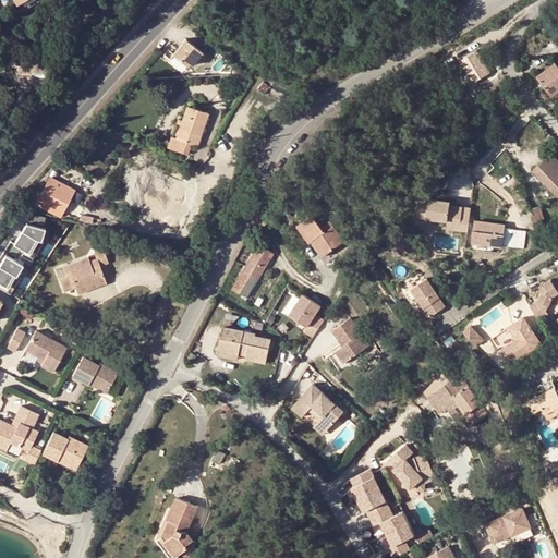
[(201,53),(184,39),(172,55),(183,63),(185,60),(191,64),(201,53)]
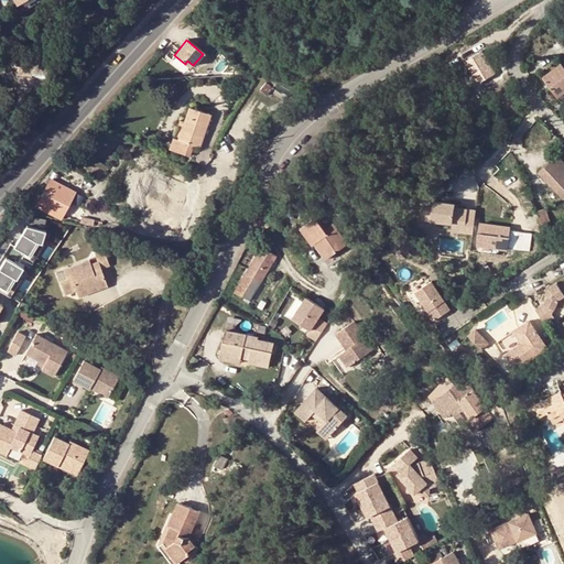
[(484,52),(467,61),(479,83),(496,73),(484,52)]
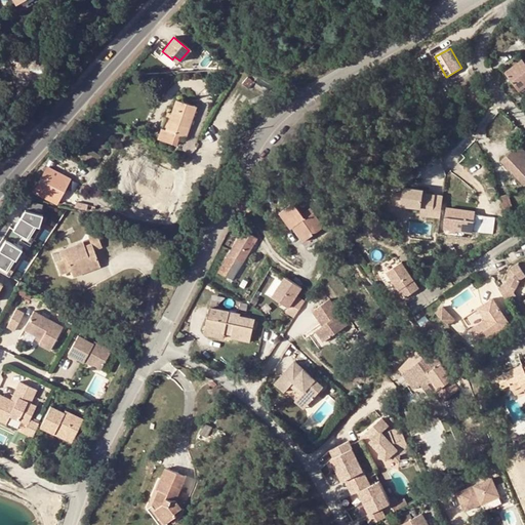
[(45,68),(47,69),(46,56),(25,54),(24,56),(19,55),(17,75),(44,78),(45,68)]
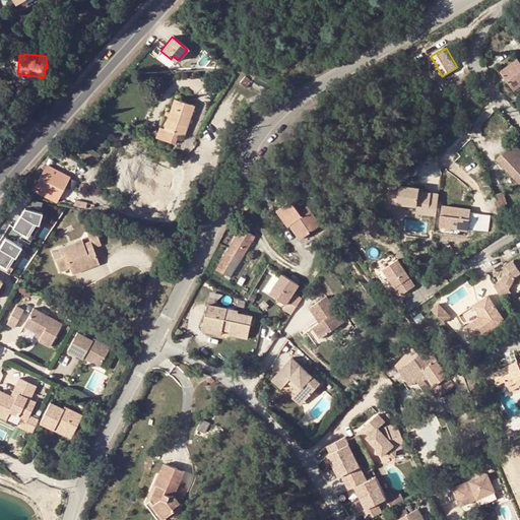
[(519,60),(519,59),(502,72),(516,89),(519,85),(519,60)]
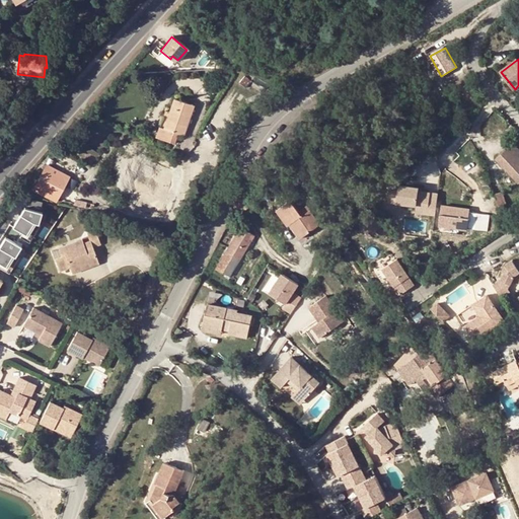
[(175,73),(173,71),(166,72),(160,80),(166,85),(175,73)]
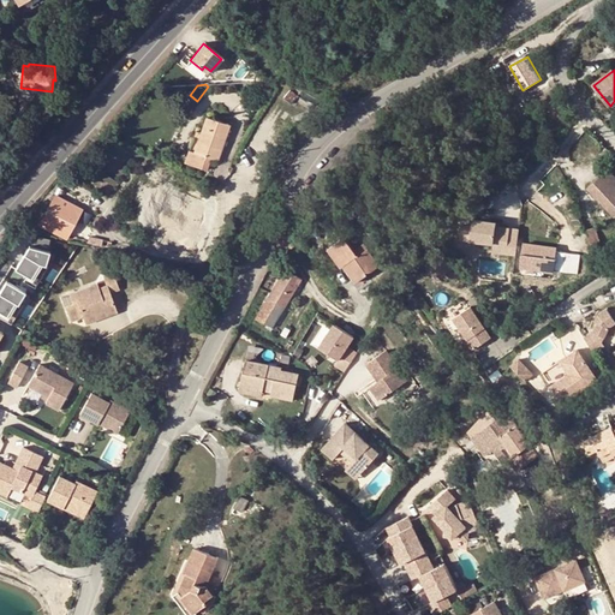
[(291,90),(286,94),(285,97),(292,103),(298,95),(291,90)]
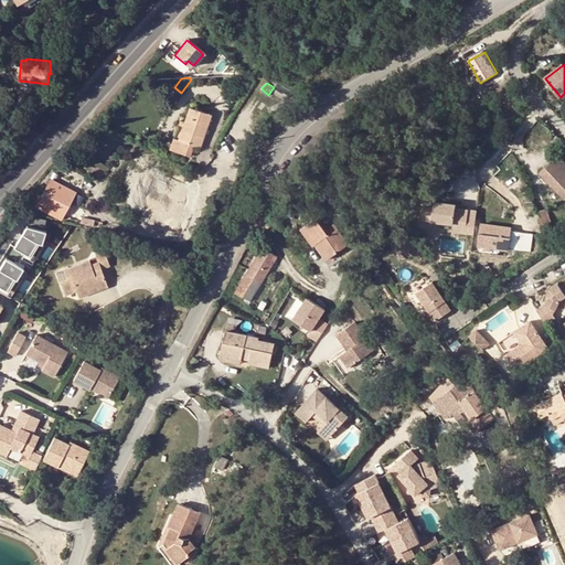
[(427,92),(432,100),(439,97),(435,88),(427,92)]
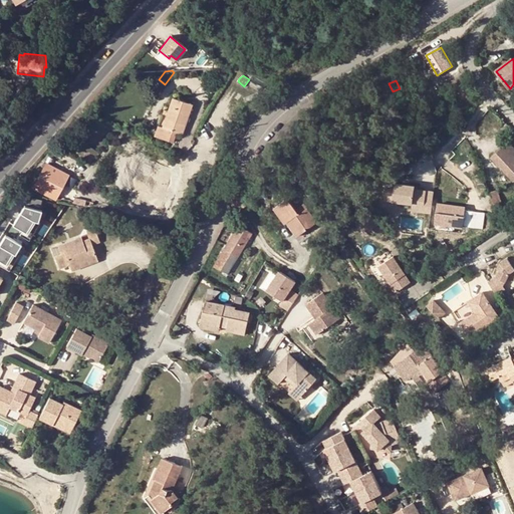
[(2,86),(1,102),(9,102),(10,86),(2,86)]
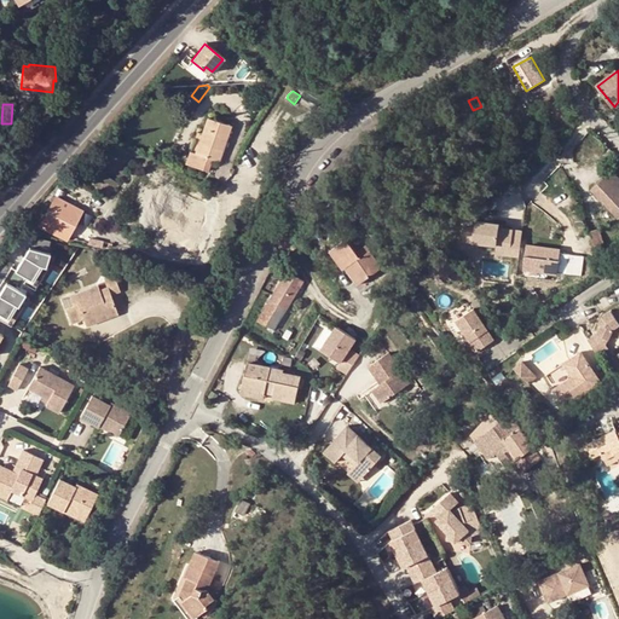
[(194,165),(208,169),(212,158),(219,161),(232,125),(209,117),(203,134),(196,152),(194,165)]
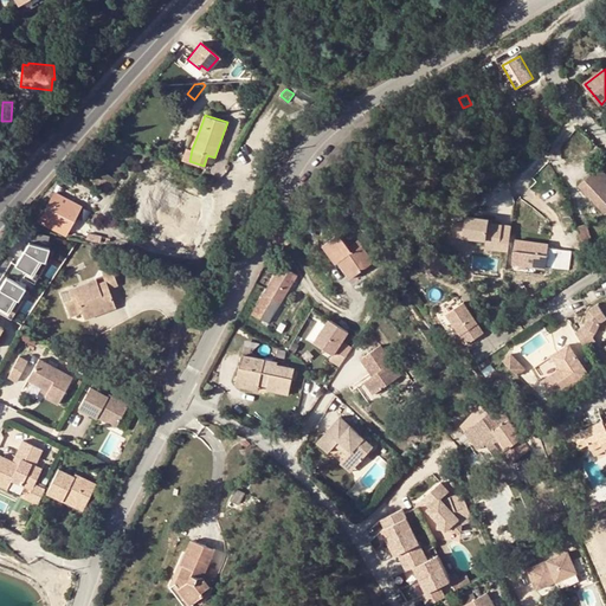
[(187,148),(192,149),(199,131),(193,129),(187,148)]
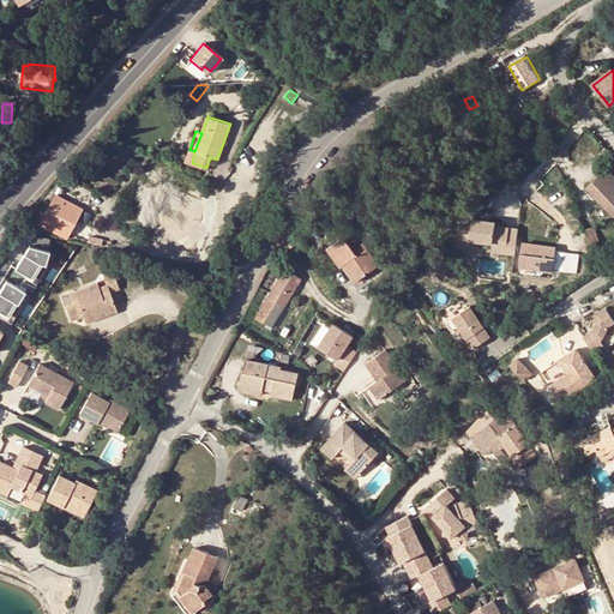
[(528,158),(542,155),(540,145),(525,149),(528,158)]
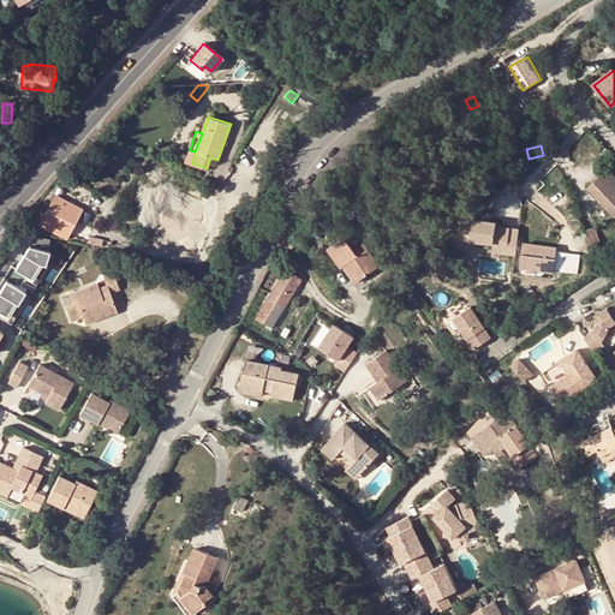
[(190,150),(185,161),(192,163),(195,151),(190,150)]
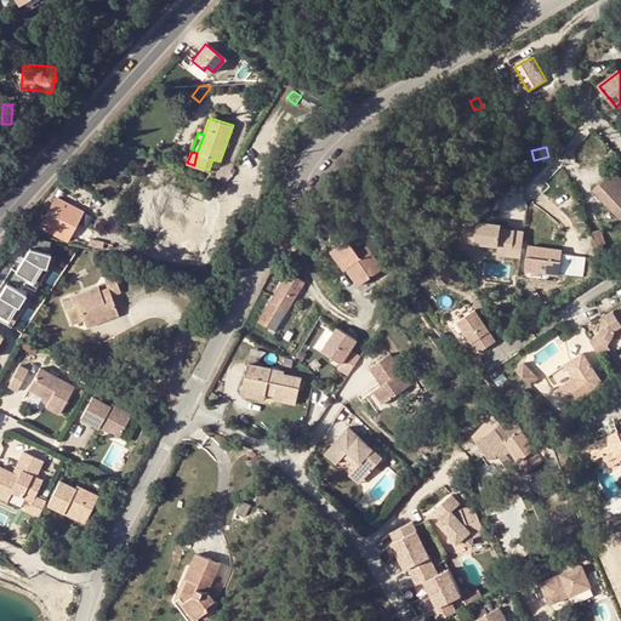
[(620,176),(615,171),(598,187),(608,197),(609,195),(613,200),(608,204),(620,218),(620,176)]
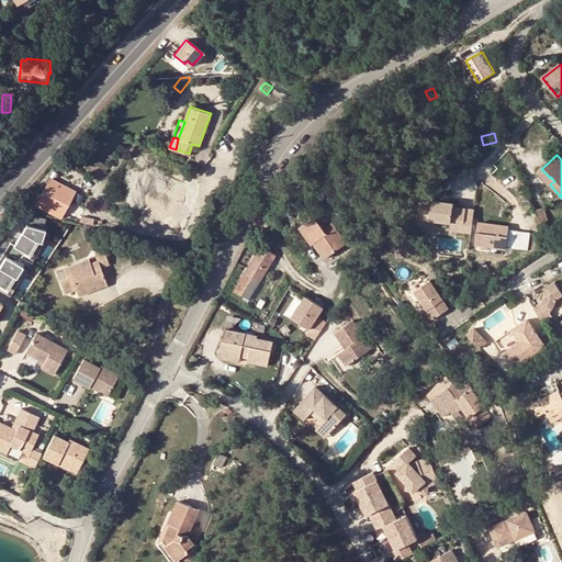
[(541,169),(538,172),(550,184),(554,181),(551,177),(550,178),(541,169)]
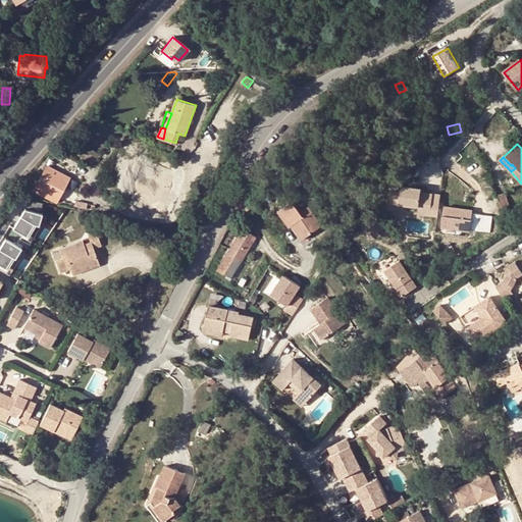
[(57,202),(64,187),(68,179),(59,174),(57,175),(49,171),(51,167),(48,165),(35,191),(57,202)]
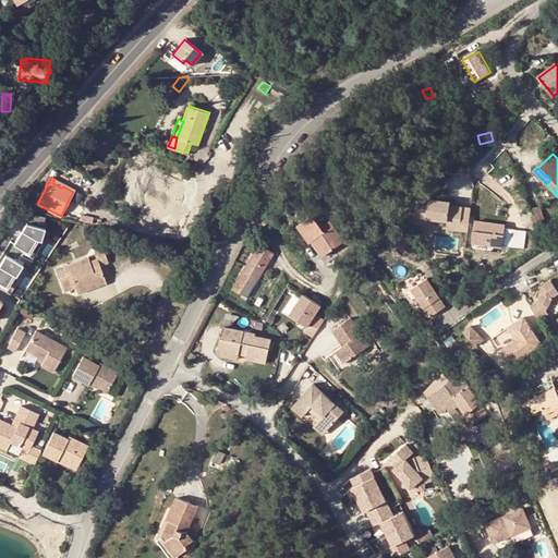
[(63,186),(73,192),(74,189),(55,179),(52,183),(61,187),(63,186)]
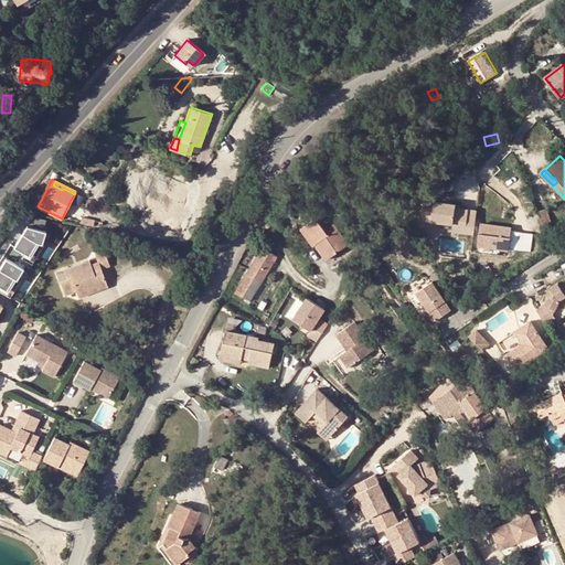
[(479,205),(438,201),(438,205),(427,204),(425,221),(457,223),(456,232),(477,234),(479,205)]
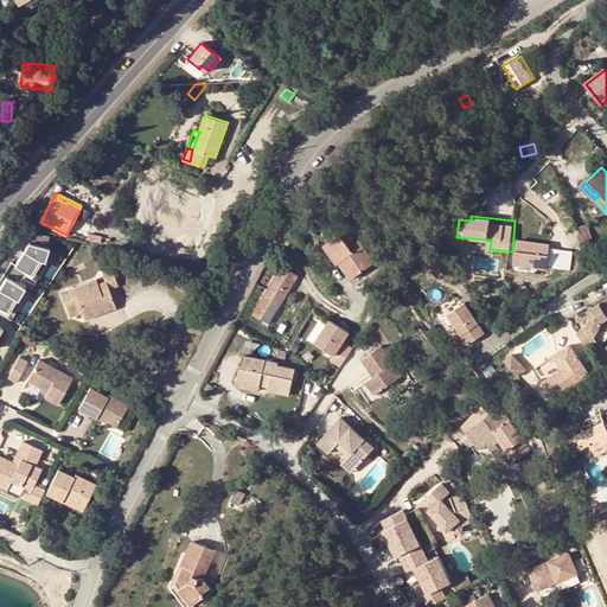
[(593,237),(589,224),(580,228),(583,241),(593,237)]
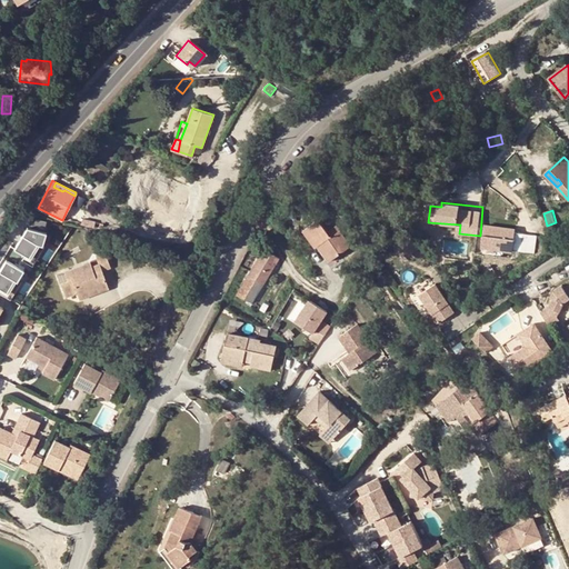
[(339,253),(350,246),(340,230),(337,226),(329,231),(319,219),(305,230),(317,248),(319,246),(330,260),(339,253)]
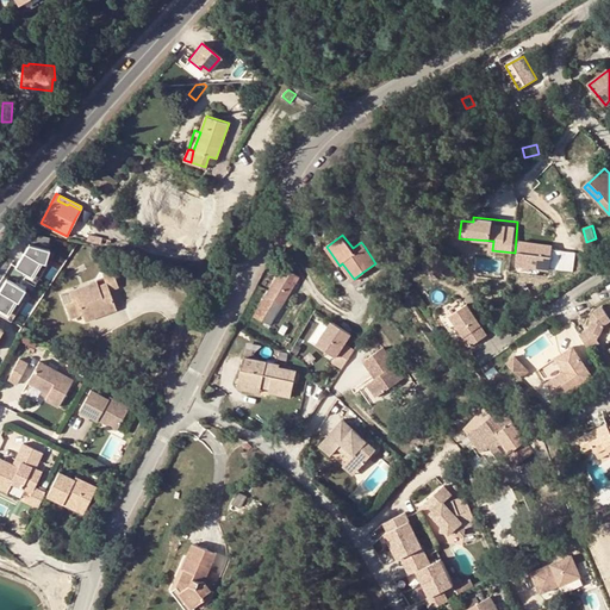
[(526,253),(518,251),(516,265),(551,269),(551,268),(574,272),(577,253),(554,249),(554,247),(526,243),(526,253)]
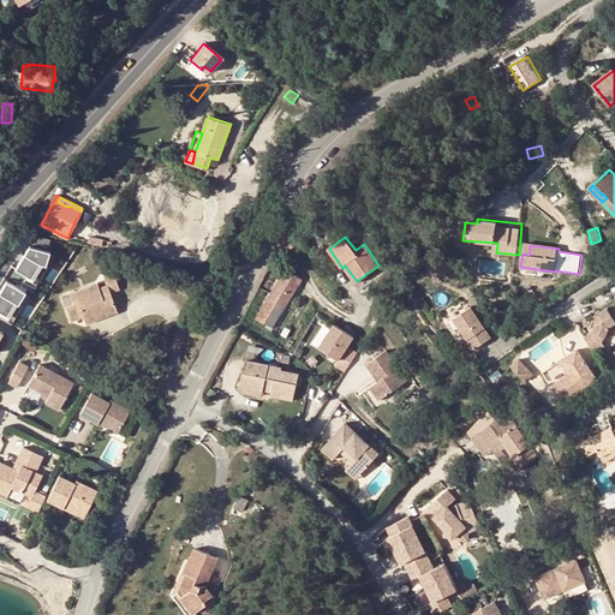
[(18,270),(34,280),(43,264),(49,266),(53,252),(33,246),(18,270)]
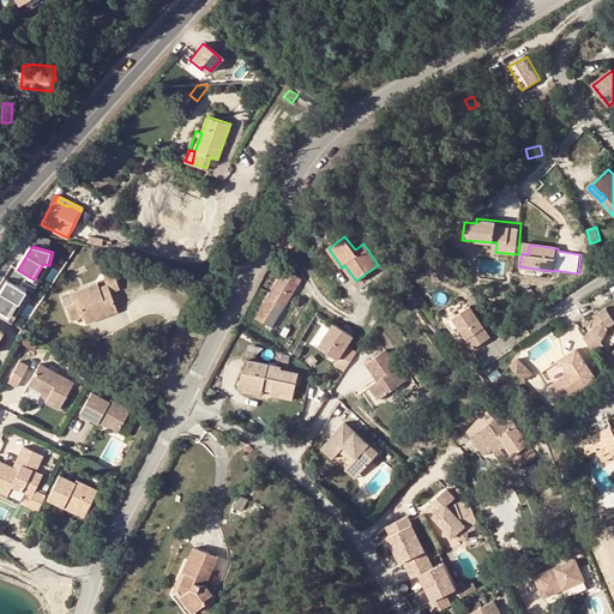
[(431,259),(441,276),(452,269),(441,251),(431,259)]
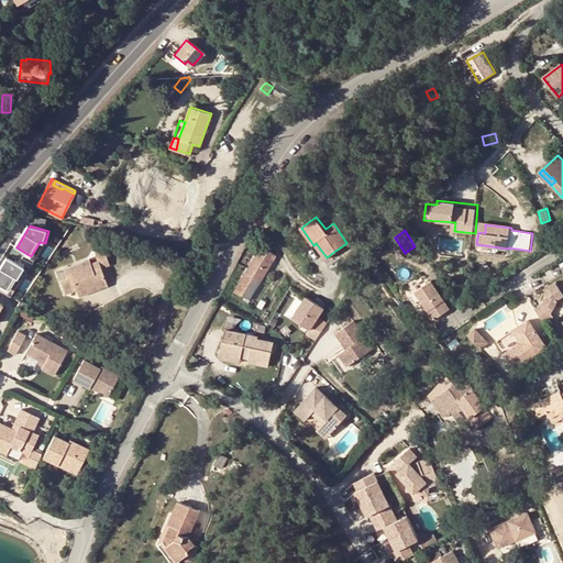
[(316,243),(313,245),(329,266),(341,257),(335,251),(327,257),(316,243)]
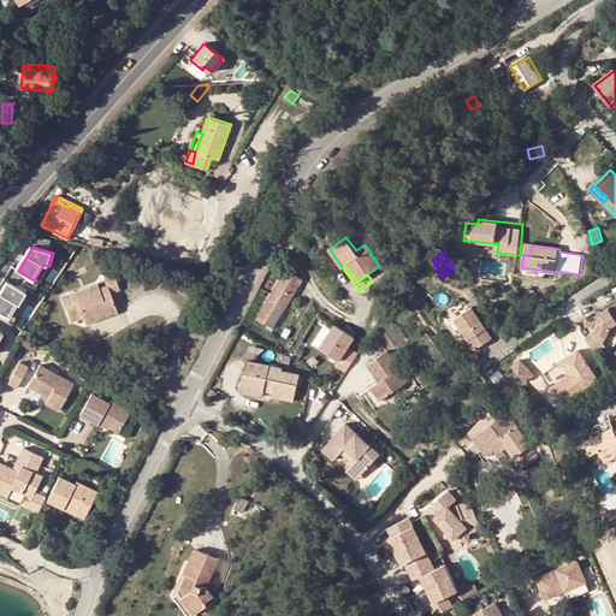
[(84,318),(116,306),(111,292),(120,289),(113,271),(104,274),(107,284),(100,288),(98,283),(70,294),(73,303),(66,306),(71,318),(82,313),(84,318)]
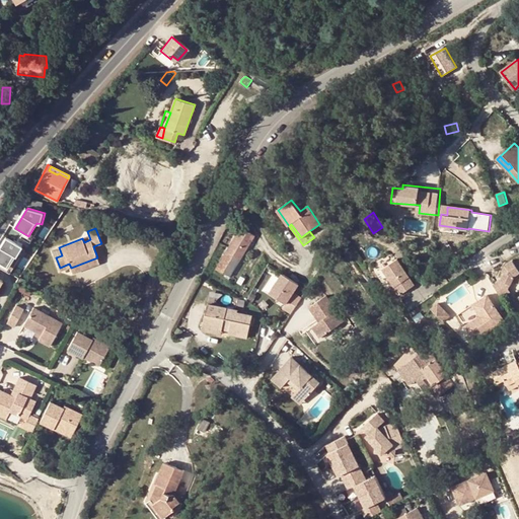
[(240,228),(217,268),(230,276),(253,236),(240,228)]
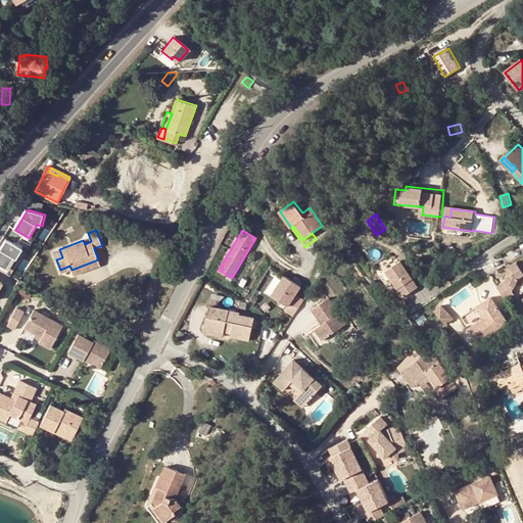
[(17,260),(24,249),(8,240),(0,252),(0,265),(8,270),(15,258),(17,260)]
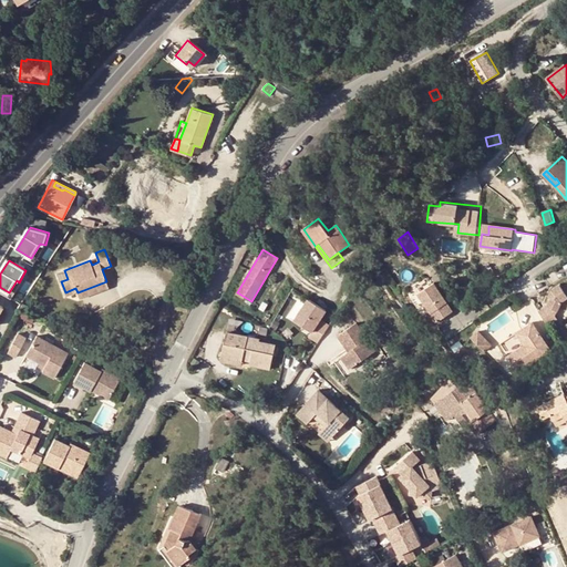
[(106,281),(78,292),(80,298),(109,288),(106,281)]
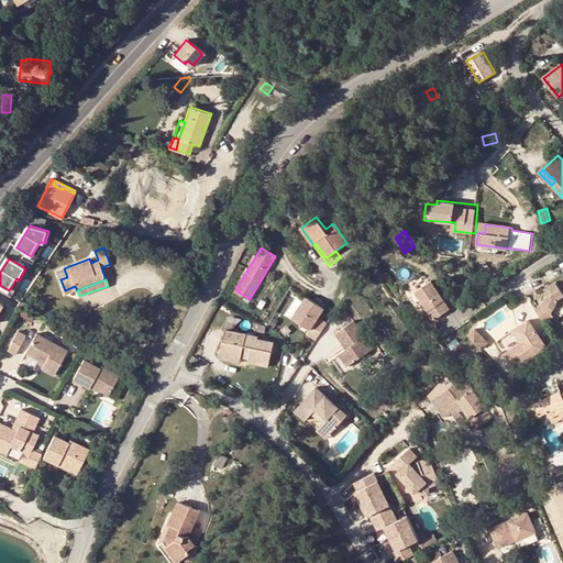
[(544,305),(538,309),(545,324),(554,319),(551,313),(558,305),(562,308),(562,282),(561,284),(559,282),(550,287),(553,291),(551,295),(544,305)]
